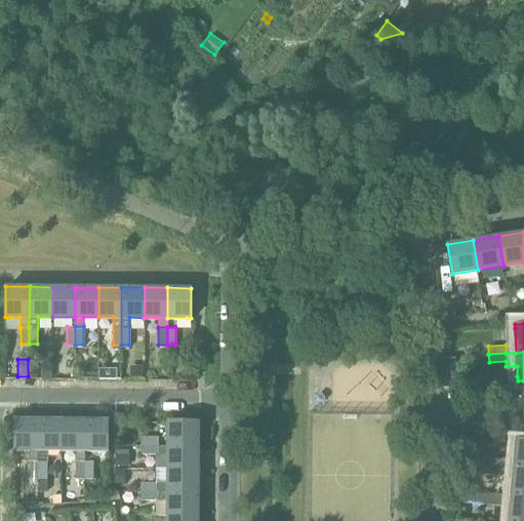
[(41,364),(41,376),(51,377),(51,365),(41,364)]
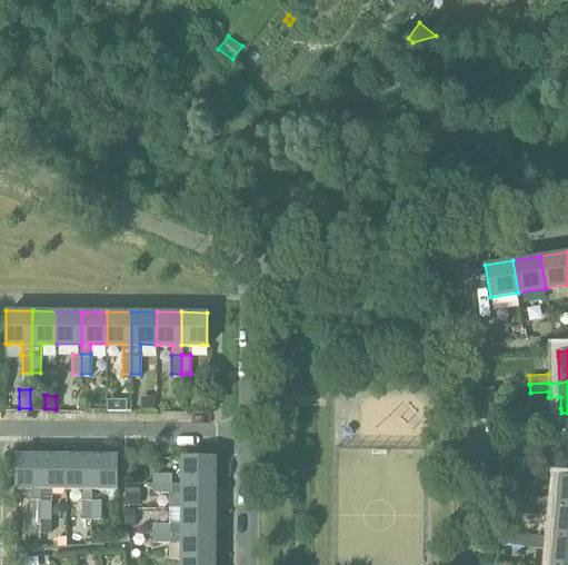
[(140,395),(140,407),(153,407),(153,395),(140,395)]
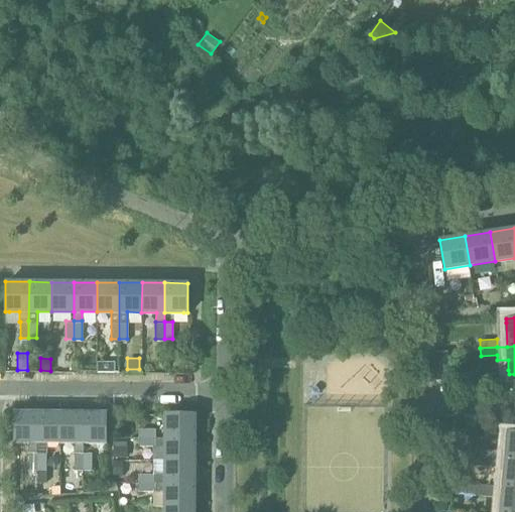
[(97,360),(97,370),(114,370),(114,360),(97,360)]
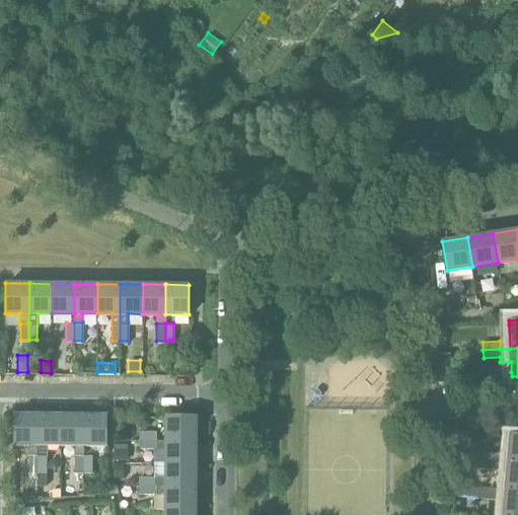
[(14,414),(14,444),(18,444),(28,444),(28,453),(29,453),(29,454),(29,471),(38,471),(38,415),(14,414)]
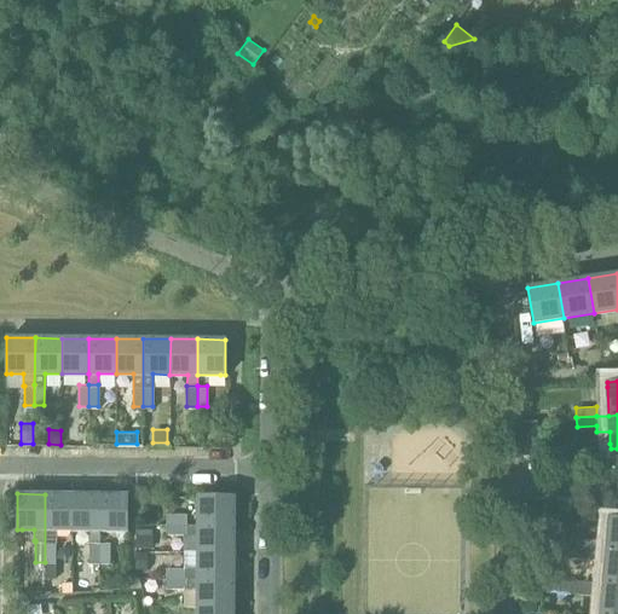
[(45,494),(45,562),(55,562),(55,529),(71,529),(73,494),(45,494)]
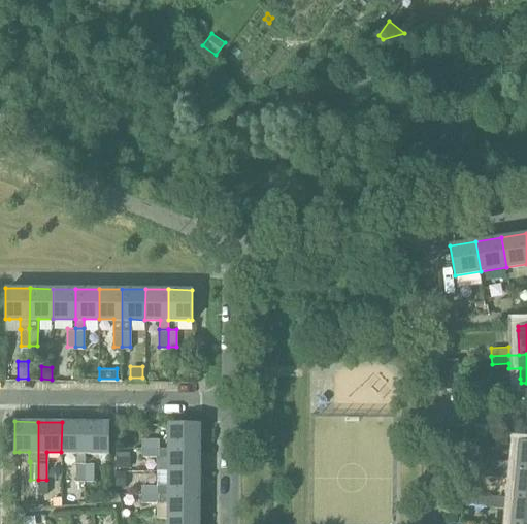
[(62,422),(61,452),(75,452),(75,461),(76,461),(76,462),(75,481),(85,481),(85,462),(85,452),(85,422),(62,422)]
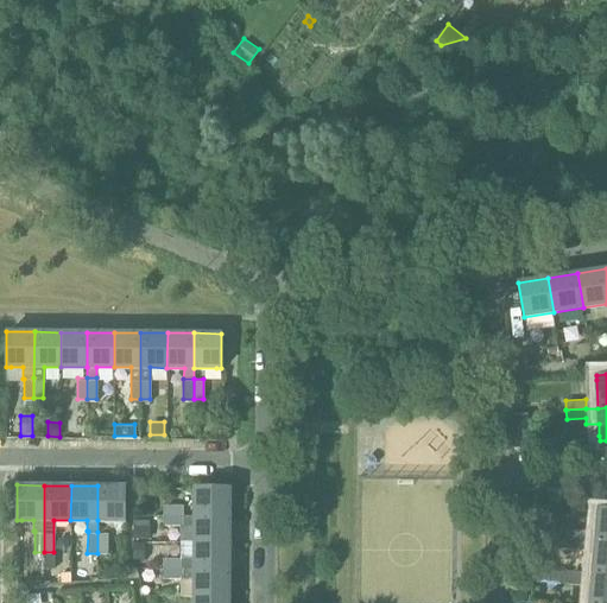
[(97,486),(97,520),(120,520),(125,520),(125,486),(97,486)]
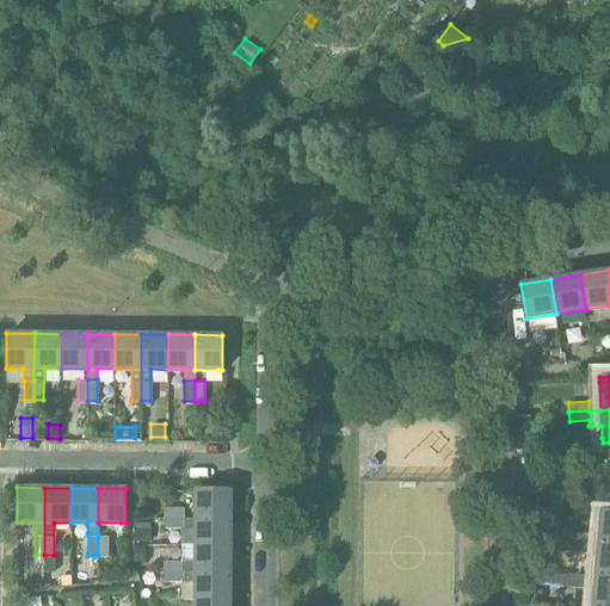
[(196,494),(196,517),(230,517),(230,489),(196,489),(196,494)]
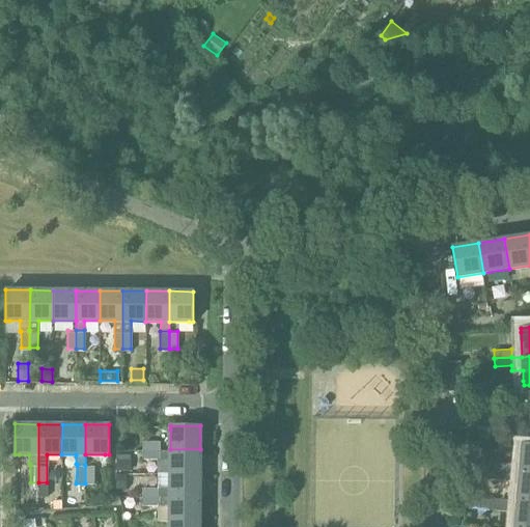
[(141,449),(160,449),(160,441),(141,441),(141,449)]
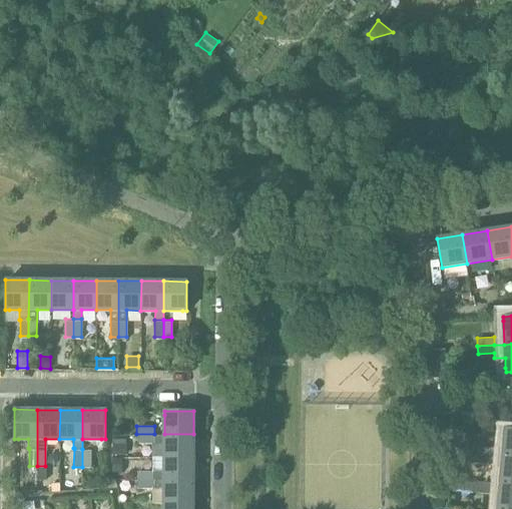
[(495,446),(494,455),(502,456),(511,457),(511,428),(505,428),(503,447),(495,446)]
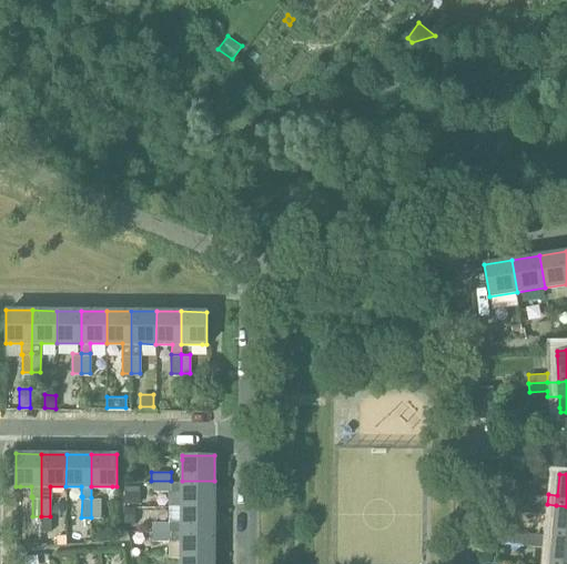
[(151,481),(151,490),(182,490),(181,505),(214,506),(214,481),(182,481),(171,481),(151,481)]
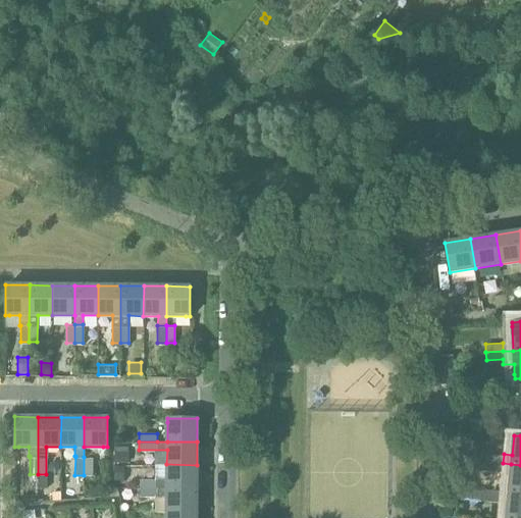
[(115,450),(114,461),(128,461),(128,450),(115,450)]
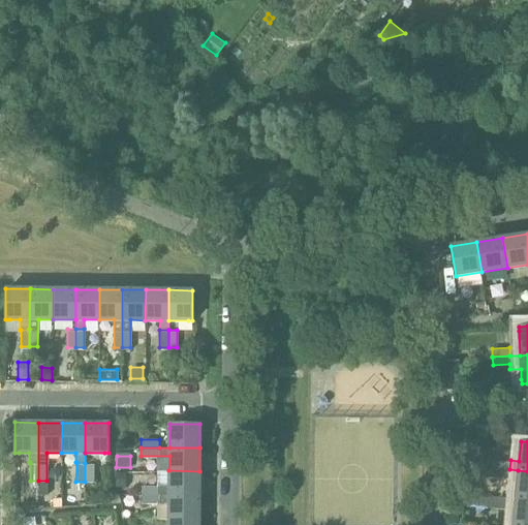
[(509,469),(510,460),(491,458),(490,468),(509,469)]
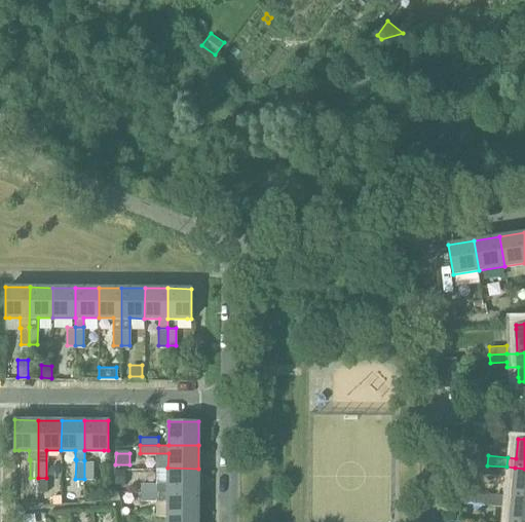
[(92,460),(84,460),(84,479),(92,479),(92,460)]
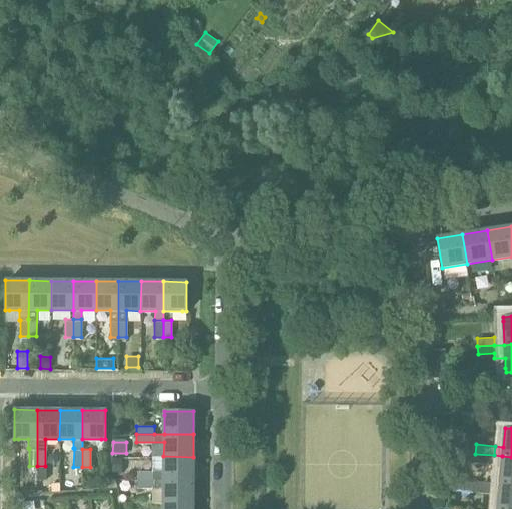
[(475,454),(474,462),(493,464),(494,455),(475,454)]
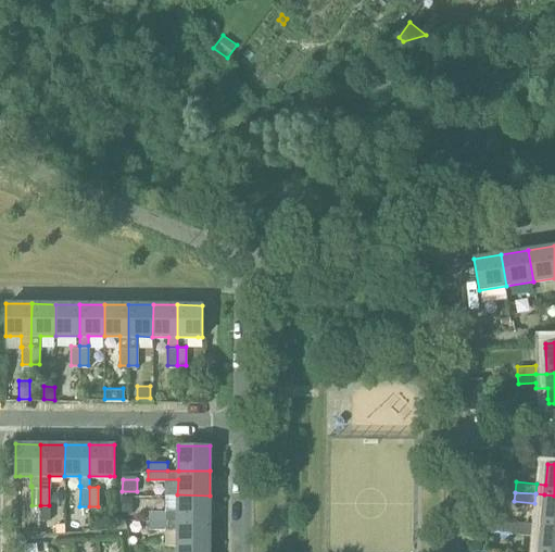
[(535,493),(535,503),(544,503),(542,524),(554,525),(554,496),(544,494),(535,493)]
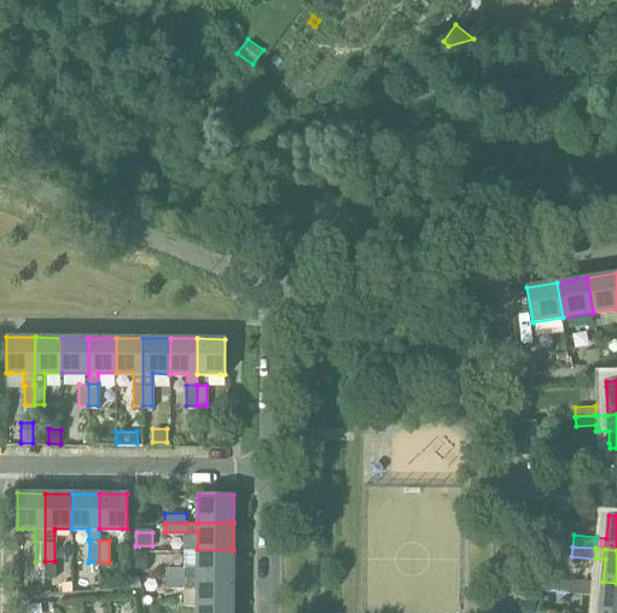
[(137,549),(137,566),(149,566),(149,549),(137,549)]
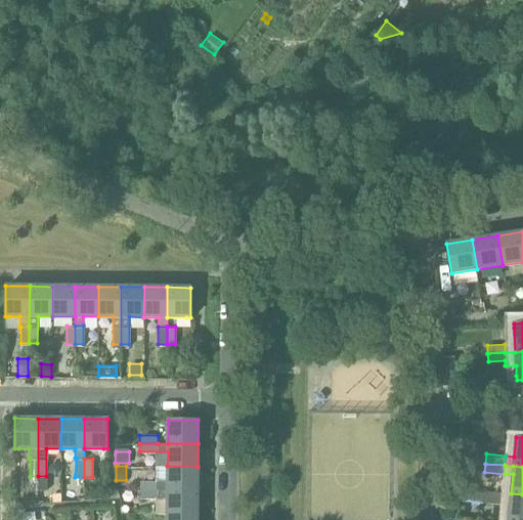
[(139,480),(139,489),(157,489),(198,489),(198,467),(167,466),(167,481),(139,480)]
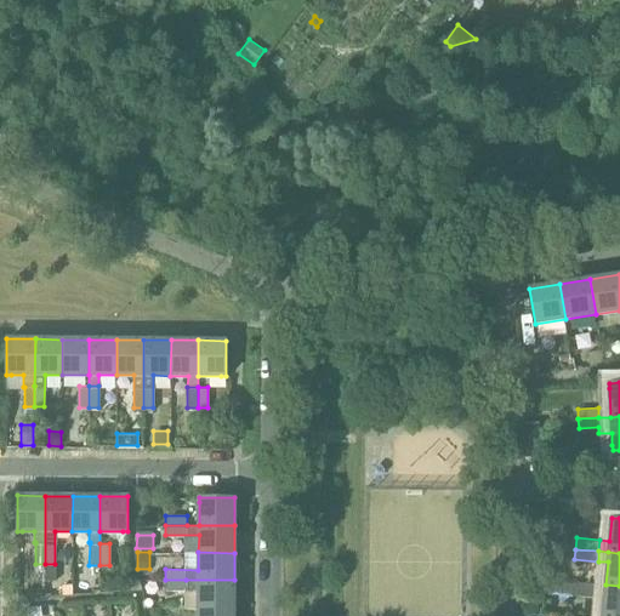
[(45,564),(45,579),(56,579),(56,564),(55,564),(45,564)]
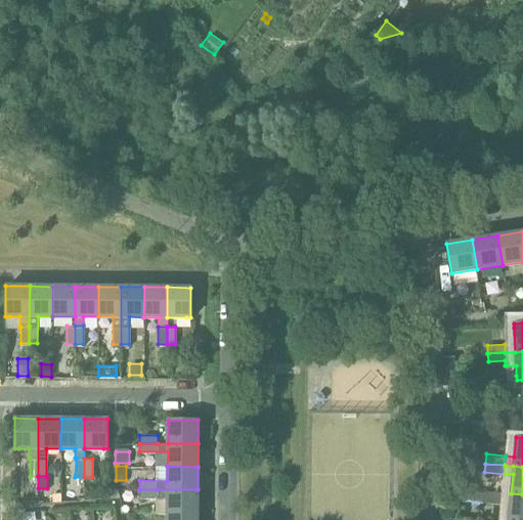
[(482,489),(482,490),(463,488),(462,500),(481,502),(481,501),(502,503),(502,490),(482,489)]
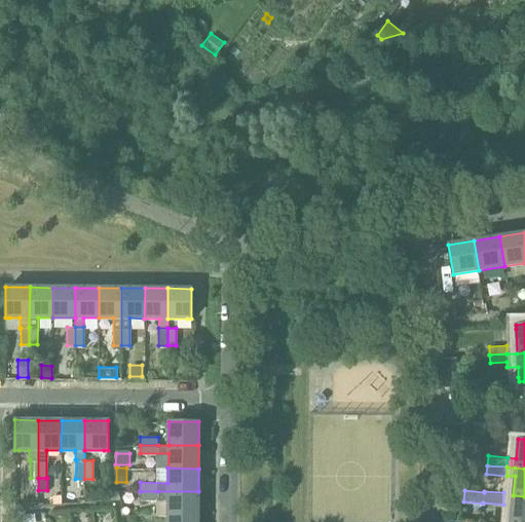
[(140,491),(140,499),(167,499),(167,514),(198,514),(198,491),(157,491),(140,491)]
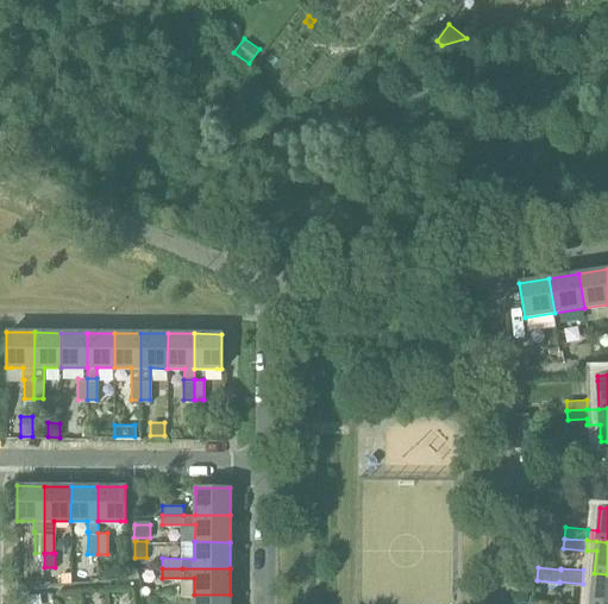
[(607,603),(607,574),(594,573),(590,603),(607,603)]
